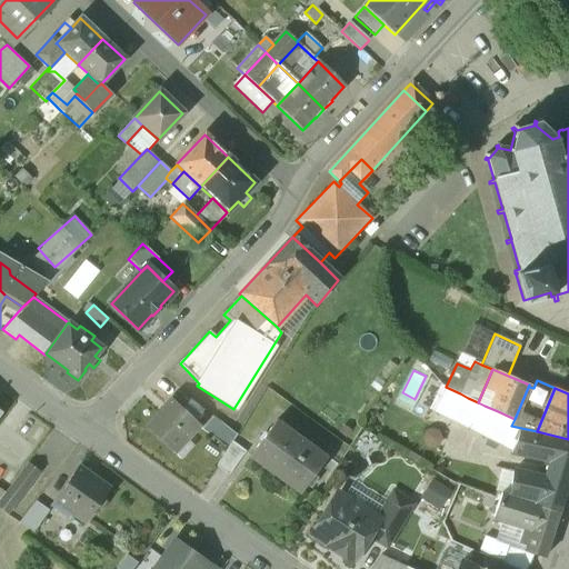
[(468,398),(460,393),(455,416),(475,425),(485,406),(478,402),(468,398)]
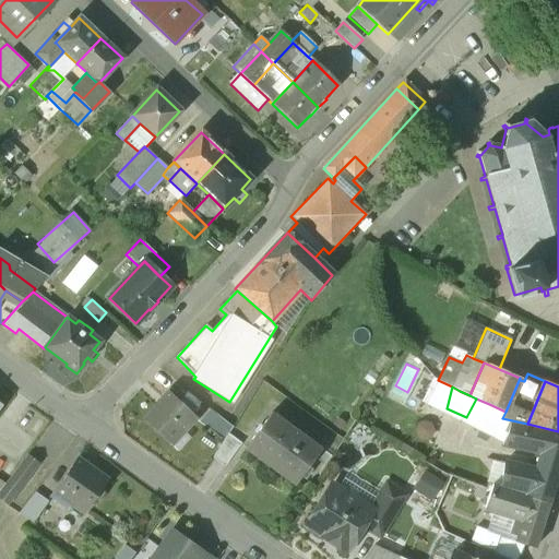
[(194,418),(169,394),(144,419),(169,444),(194,418)]
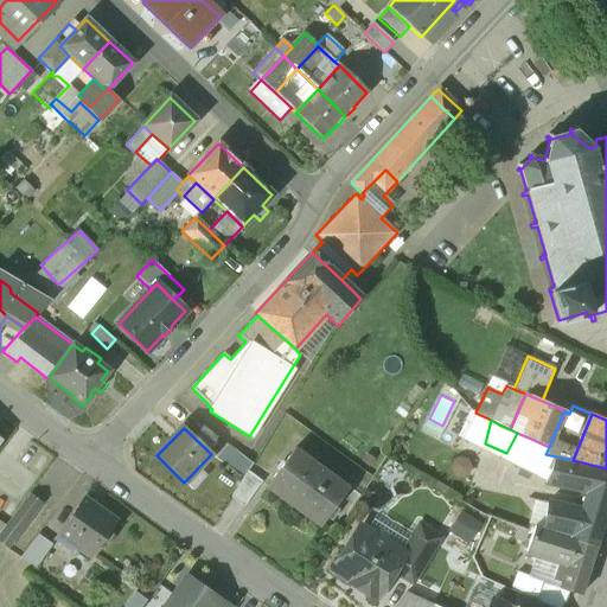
[(517,433),(506,453),(521,460),(526,448),(531,439),(517,433)]
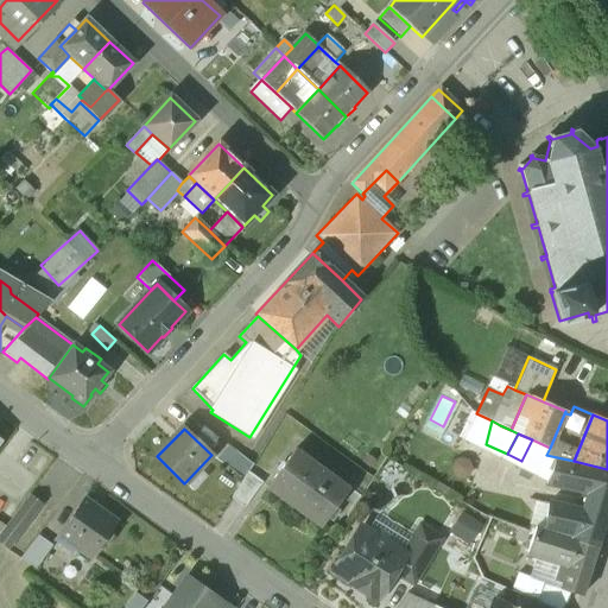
[(550,448),(532,439),(527,449),(545,457),(546,455),(550,448)]
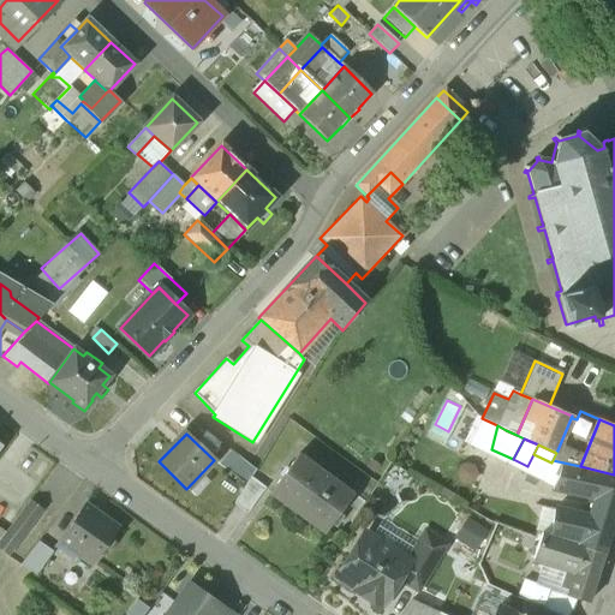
[(231,451),(219,465),(243,484),(255,470),(231,451)]
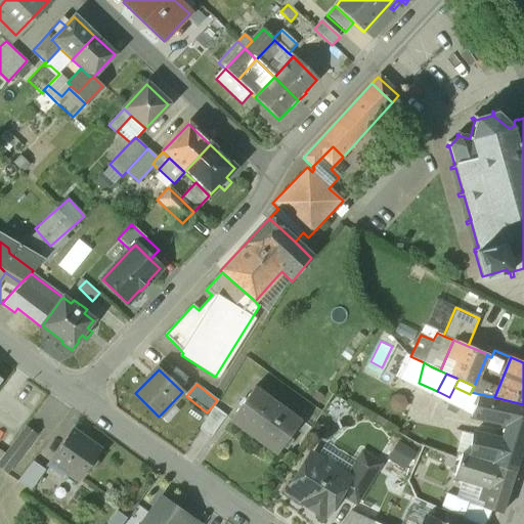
[(299,423),(253,389),(227,423),(273,456),(299,423)]
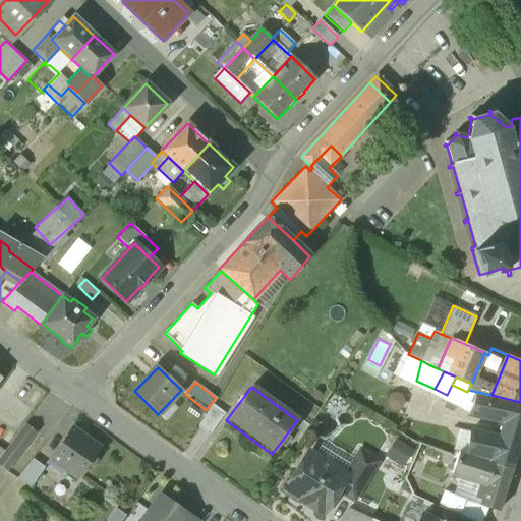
[(520,402),(491,395),(477,392),(470,413),(503,422),(498,439),(518,445),(520,435),(520,402)]
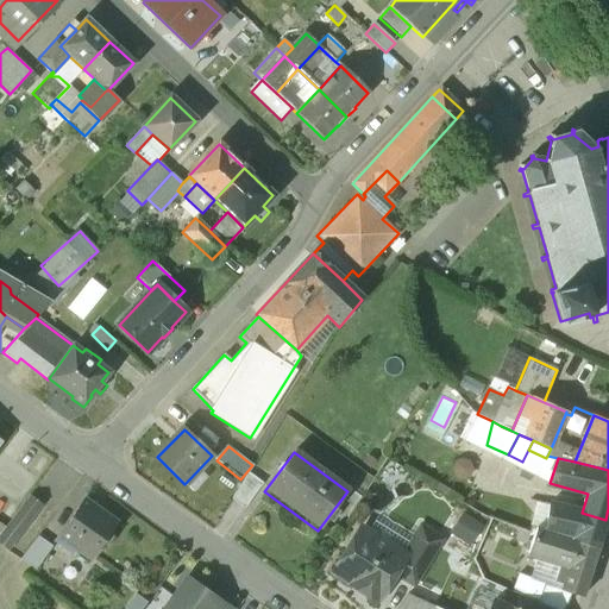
[(261,485),(246,476),(231,501),(242,509),(261,485)]
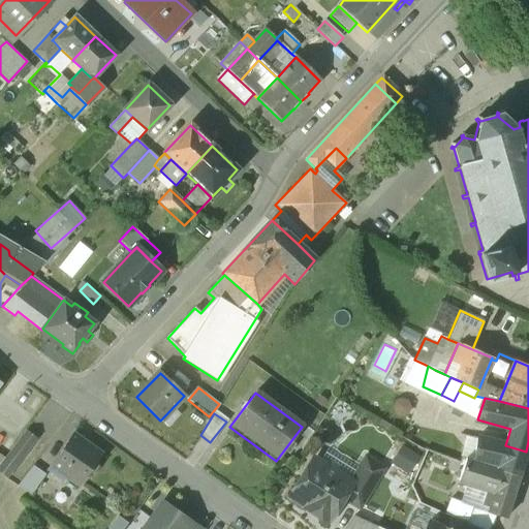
[(26,431),(0,464),(0,473),(7,478),(37,439),(26,431)]
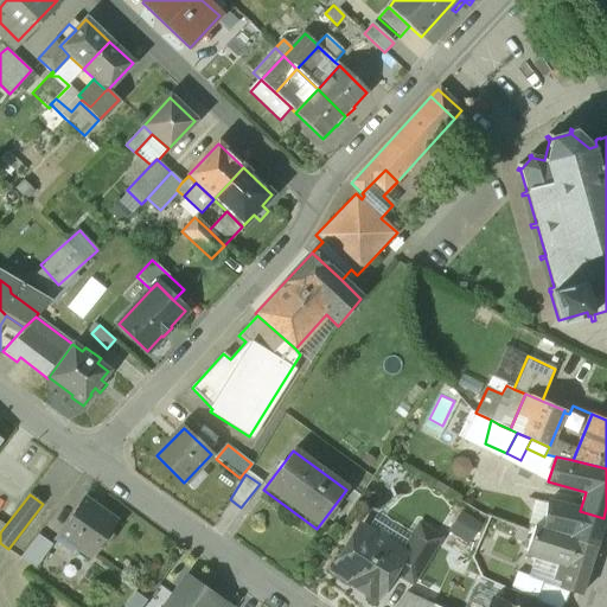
[(114,522),(81,498),(53,537),(71,550),(76,544),(90,555),(114,522)]
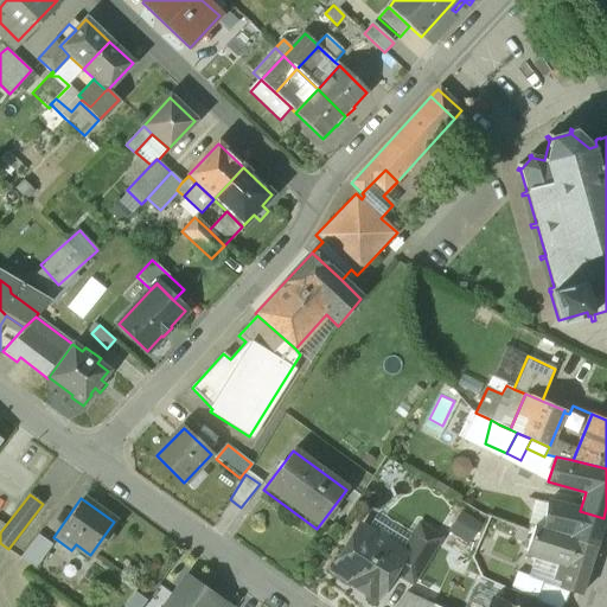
[(604,518),(580,511),(548,504),(542,530),(574,541),(594,547),(604,518)]
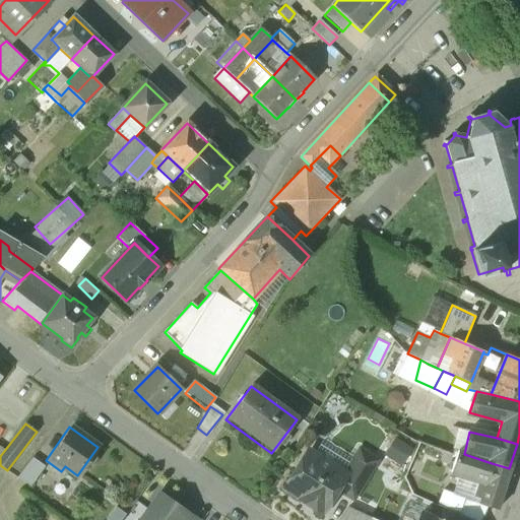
[(410,451),(394,441),(385,456),(401,466),(410,451)]
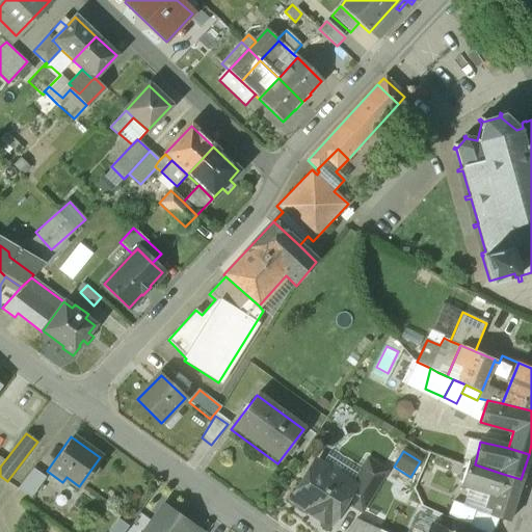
[(383,471),(367,460),(352,484),(353,485),(344,500),(361,510),(384,472),(383,471)]
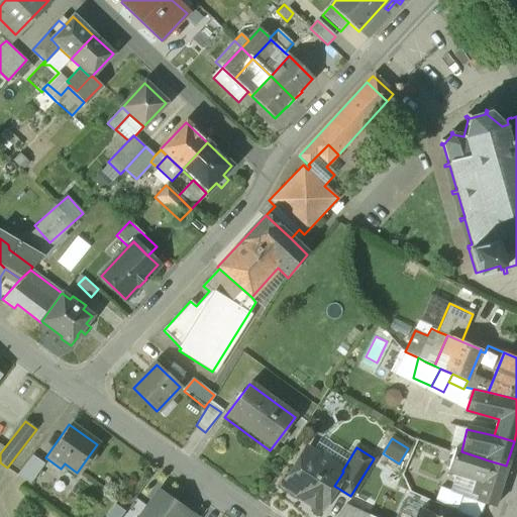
[(449,453),(439,449),(436,458),(446,461),(449,453)]
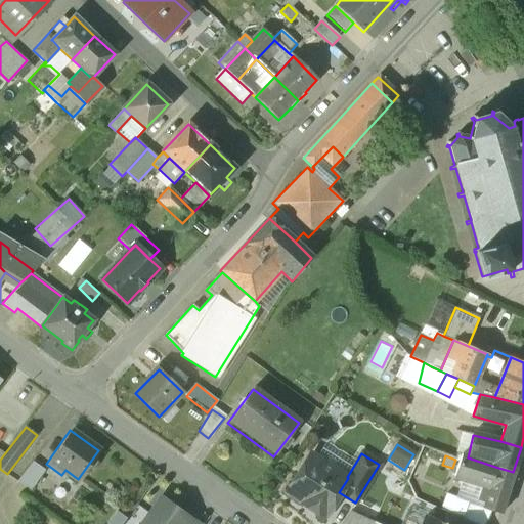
[(468,457),(461,455),(453,476),(463,479),(482,485),(477,500),(484,503),(495,467),(468,457)]
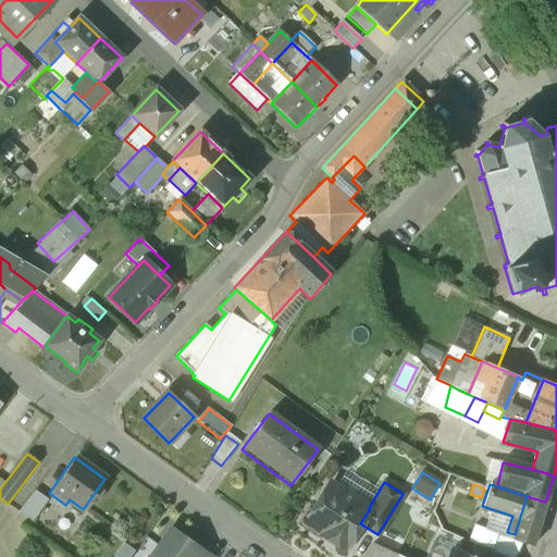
[(369,507),(333,485),(325,487),(304,522),(345,548),(360,523),(370,508),(369,507)]
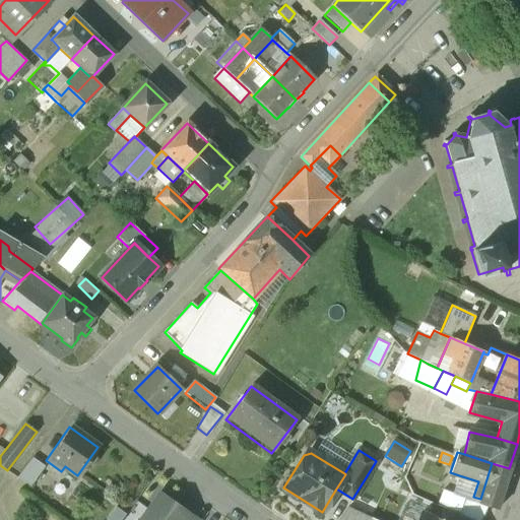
[(30,460),(17,477),(28,486),(42,467),(30,460)]
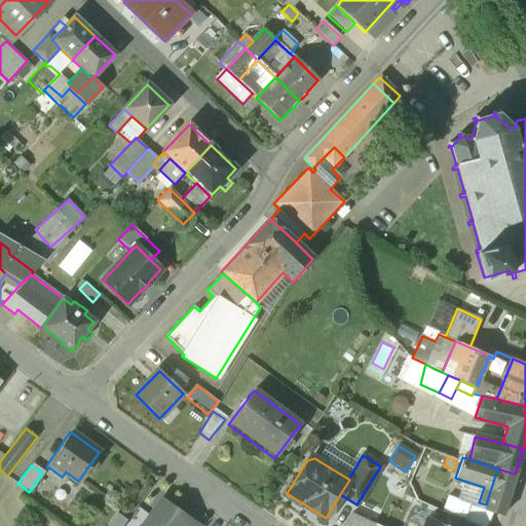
[(515,474),(497,468),(486,504),(484,510),(493,513),(502,516),(515,474)]
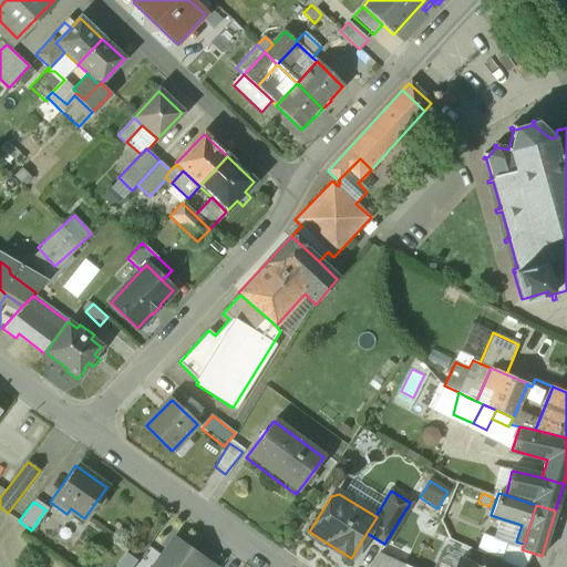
[(522,525),(501,518),(494,538),(506,544),(500,560),(514,566),(525,566),(532,553),(522,549),(524,544),(516,542),(522,525)]
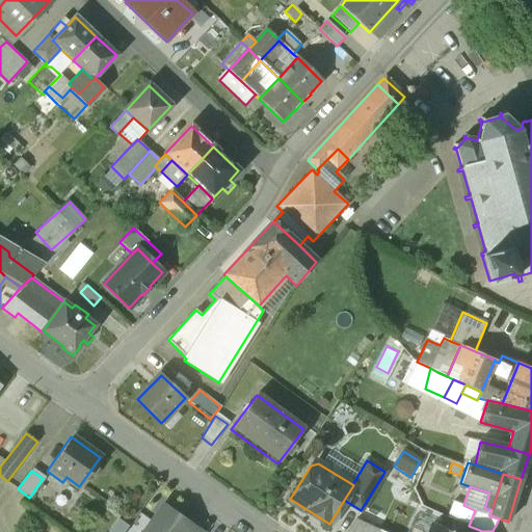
[(463,505),(453,502),(447,519),(456,521),(469,526),(475,510),(463,505)]
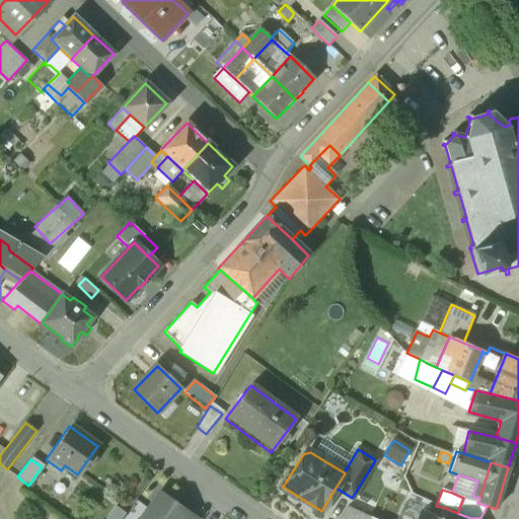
[(174,505),(159,494),(140,518),(182,518),(186,516),(172,507),(174,505)]
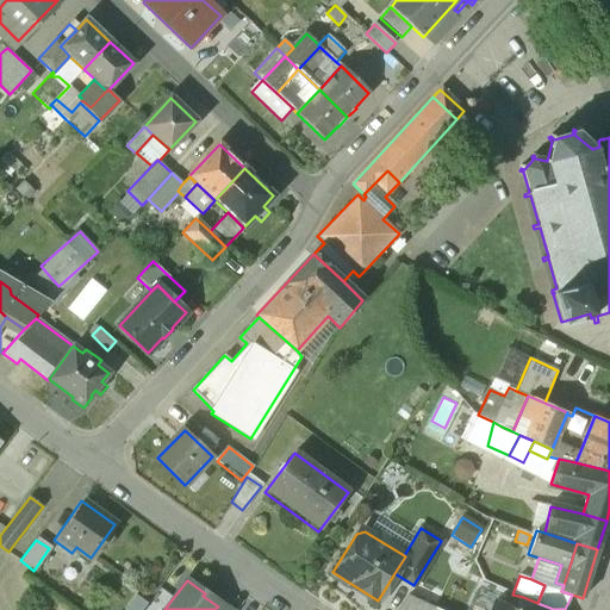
[(479,601),(446,585),(435,609),(436,609),(475,609),(479,601)]
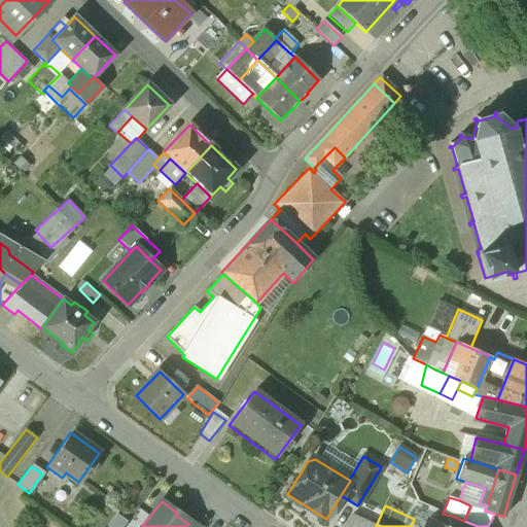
[(128,526),(140,526),(148,518),(140,512),(128,526)]
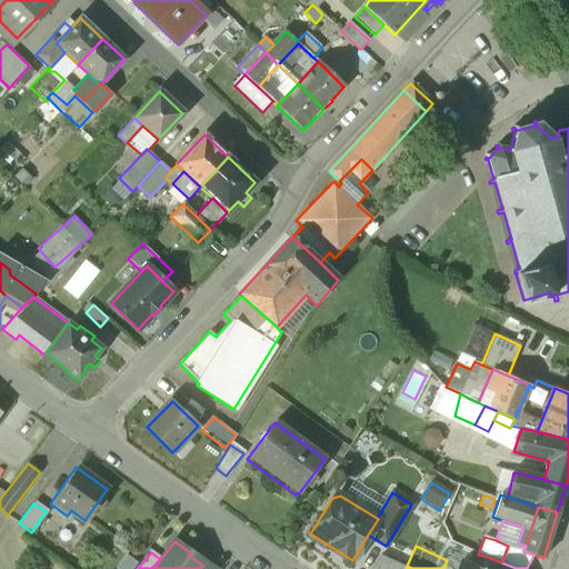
[(382,556),(372,568),(402,568),(405,567),(382,556)]
